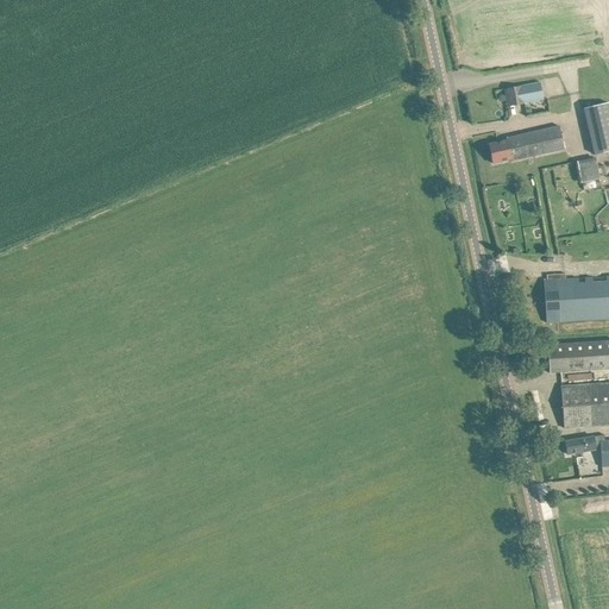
[(544,100),(540,82),(522,87),(526,102),(544,100)]
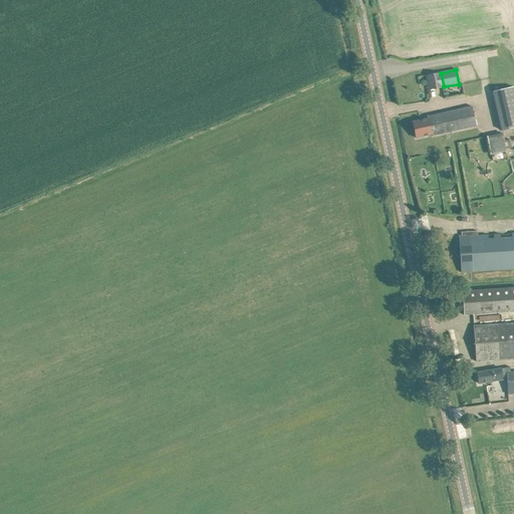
[(513,89),(513,86),(492,91),(502,131),(513,127),(513,89)]
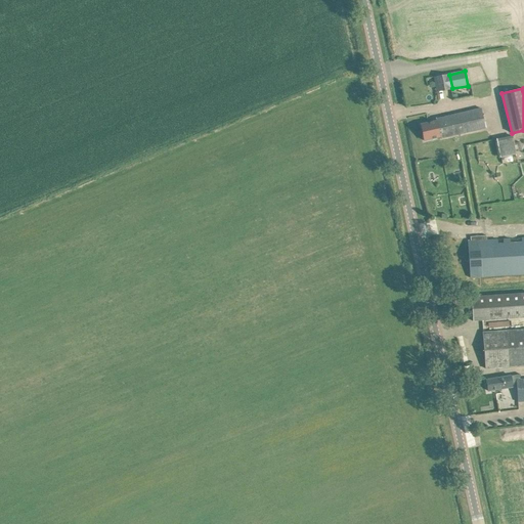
[(481,108),(445,117),(436,119),(436,121),(440,139),(449,137),(485,128),(481,108)]
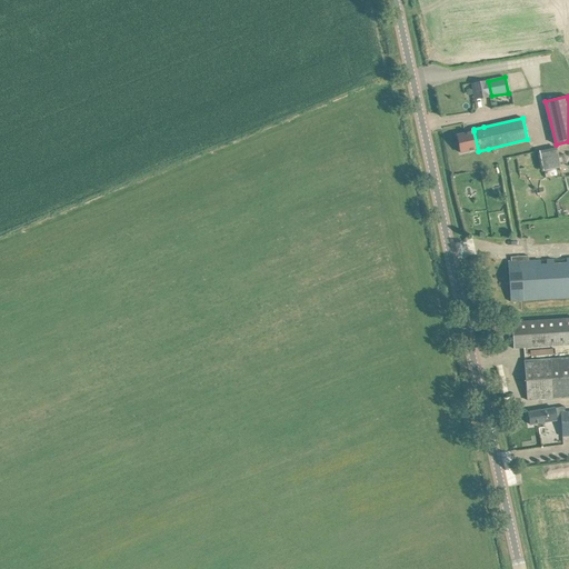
[(460,153),(477,149),(473,131),(457,135),(460,153)]
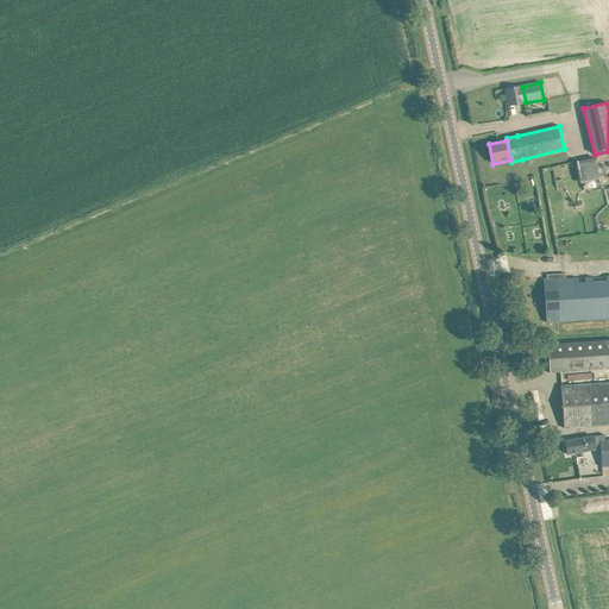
[(600,158),(581,161),(582,182),(601,180),(600,158)]
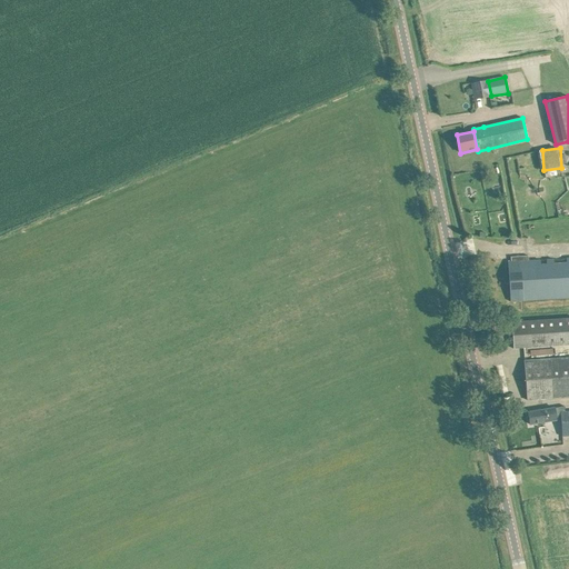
[(511,261),(508,262),(510,301),(521,301),(568,297),(568,257),(529,260),(529,256),(511,257),(511,261)]
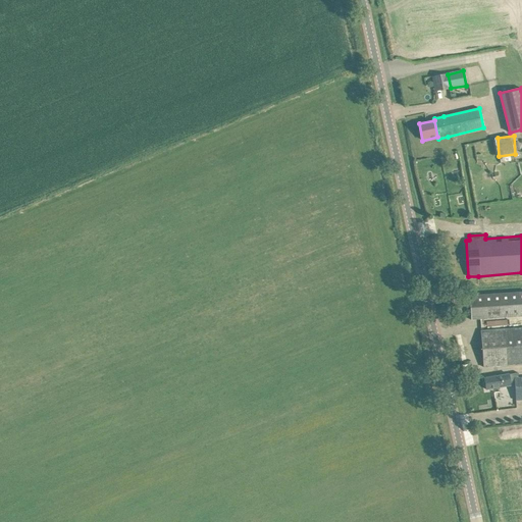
[(521,292),(469,296),(471,320),(521,316),(521,292)]
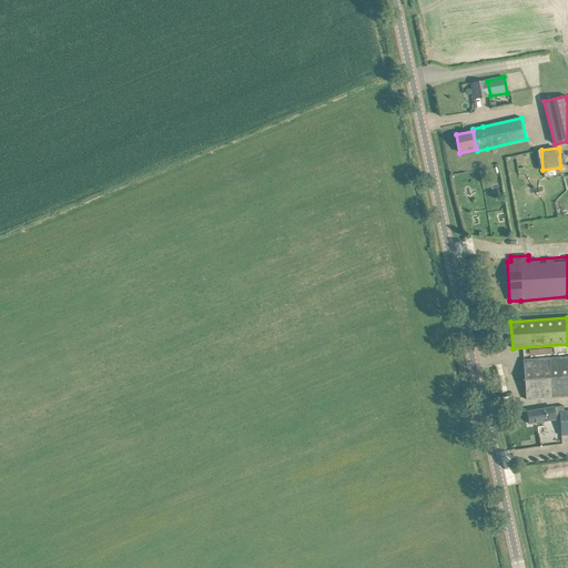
[(567,356),(523,361),(526,399),(567,396),(567,356)]
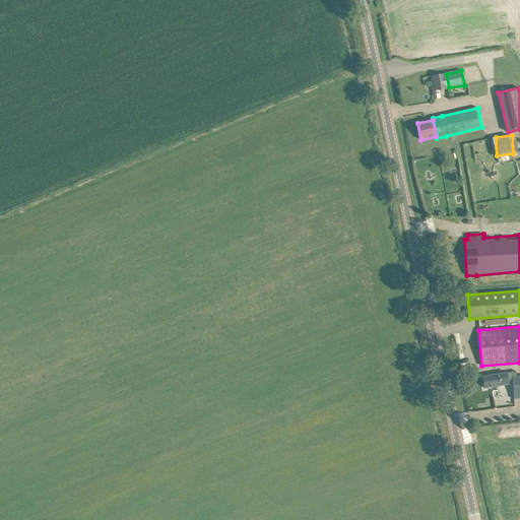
[(519,376),(516,377),(516,372),(482,377),(484,388),(513,383),(514,399),(519,398),(519,376)]
